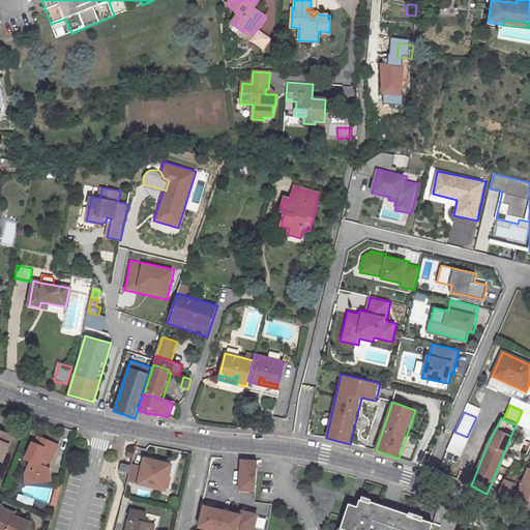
[(0,460),(2,462),(12,436),(0,431),(0,460)]
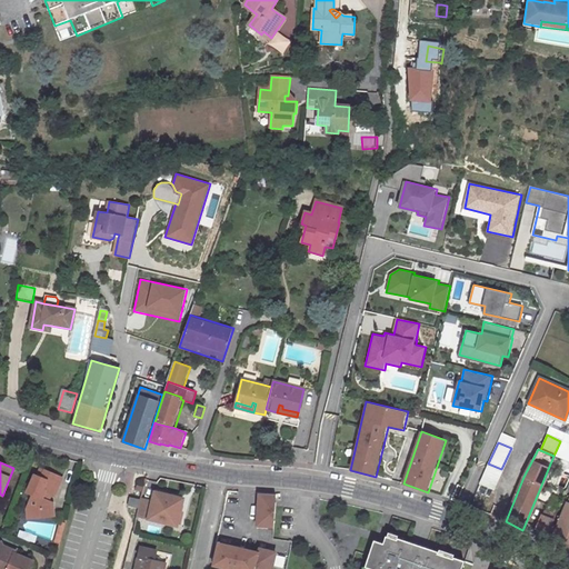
[(488,463),(480,482),(492,489),(501,469),(488,463)]
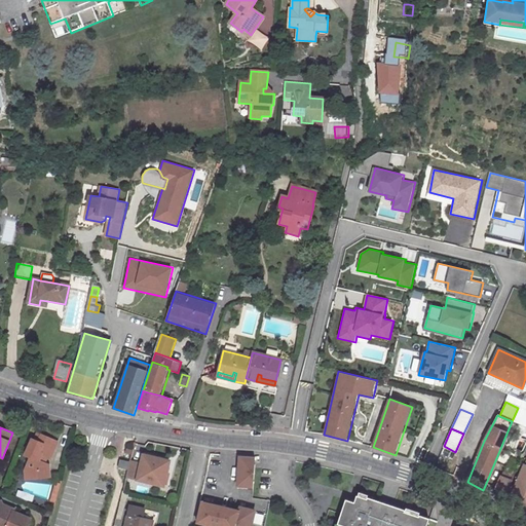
[(45,462),(47,457),(50,458),(59,442),(42,435),(39,442),(34,440),(32,439),(26,455),(31,457),(28,462),(29,470),(31,479),(50,476),(49,463),(45,462)]
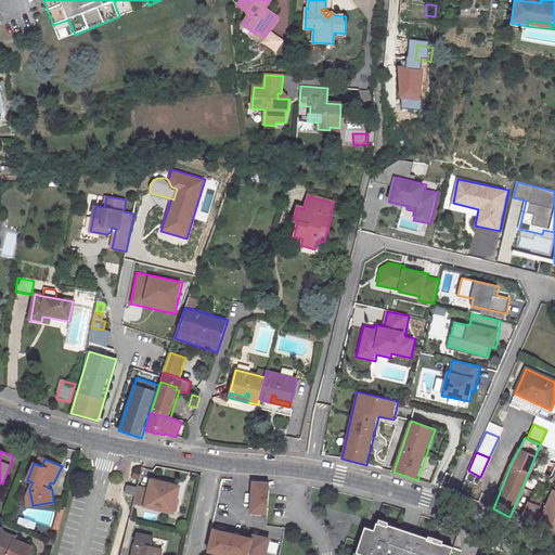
[(267,515),(269,490),(265,490),(265,480),(252,479),(252,489),(255,490),(253,514),(257,514),(267,515)]
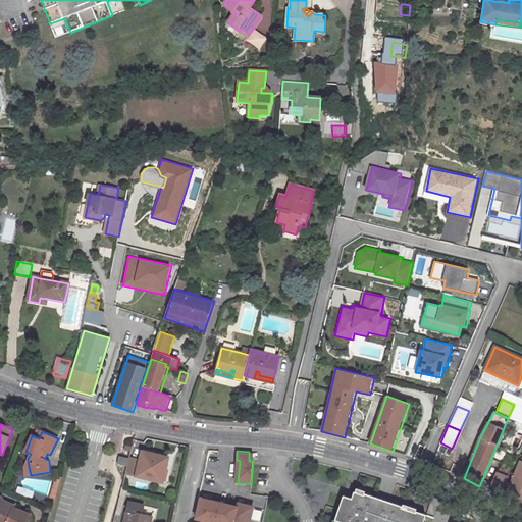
[(142,452),(136,476),(158,481),(161,467),(165,469),(167,458),(142,452)]
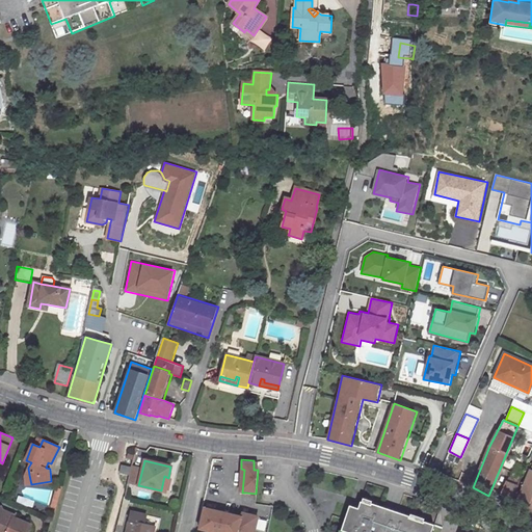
[(131,467),(121,463),(118,472),(129,475),(131,467)]
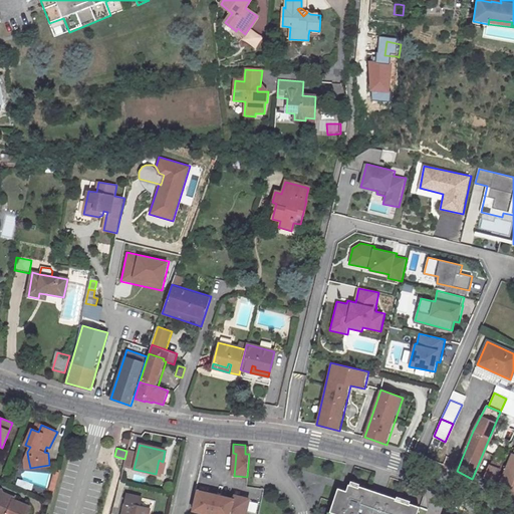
[(513,449),(503,476),(498,474),(493,485),(513,493),(513,449)]
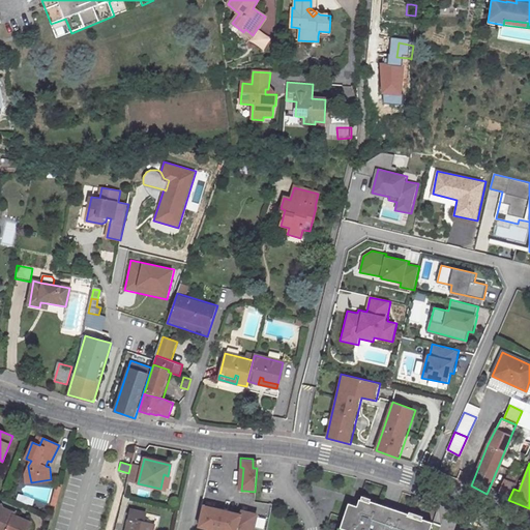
[(133,488),(136,475),(128,473),(125,486),(133,488)]
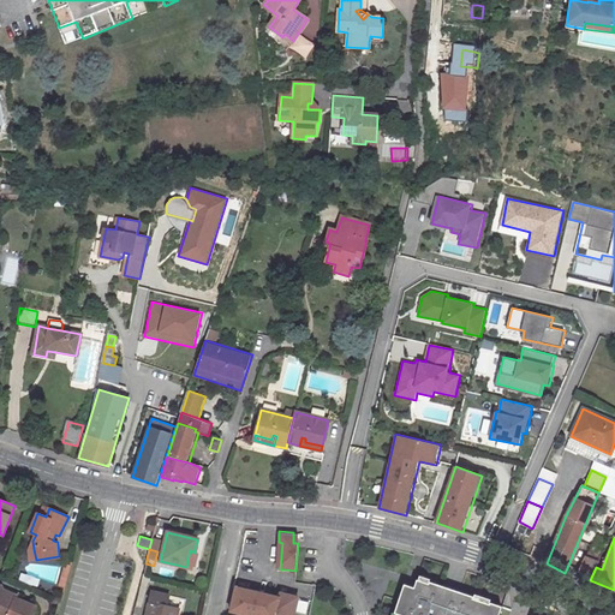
[(587,559),(598,562),(601,557),(590,553),(587,559)]
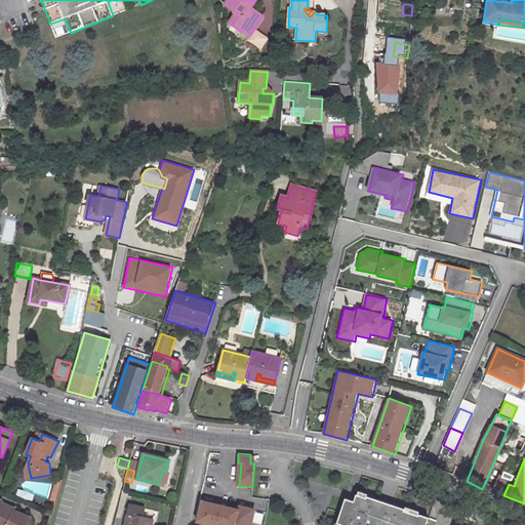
[(499,476),(493,491),(503,495),(509,484),(511,480),(501,477),(499,476)]
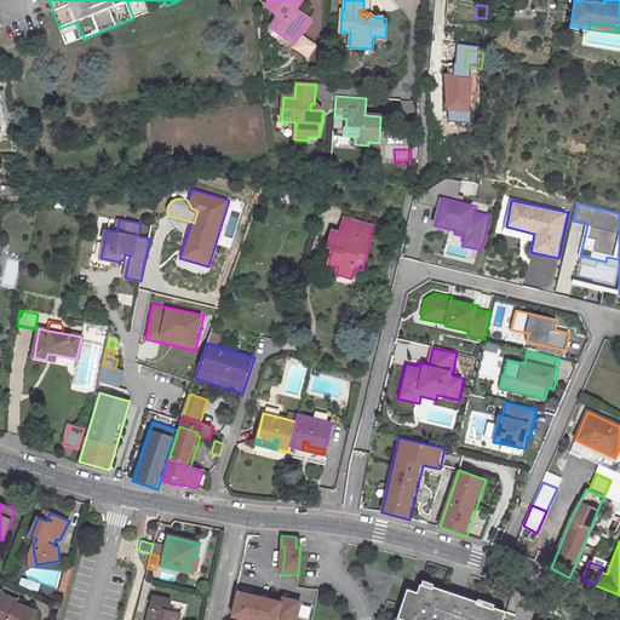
[(503,619),(506,612),(494,608),(494,609),(477,603),(477,602),(459,595),(434,586),(434,589),(422,584),(418,592),(408,589),(399,618),(401,619),(400,619),(503,619)]
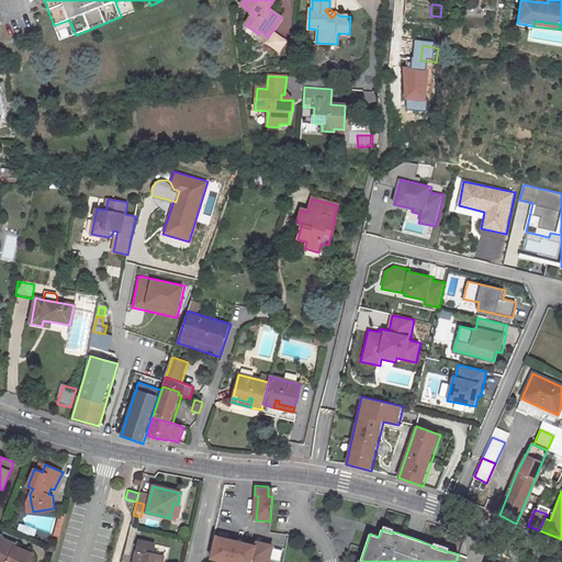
[(0,561),(29,561),(33,554),(14,547),(13,549),(6,547),(3,540),(2,537),(1,536),(0,536),(0,561)]
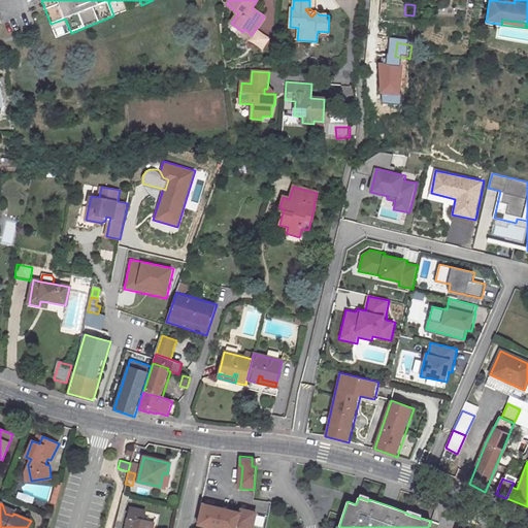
[(235,527),(239,514),(202,504),(197,525),(209,527),(212,527),(235,527)]
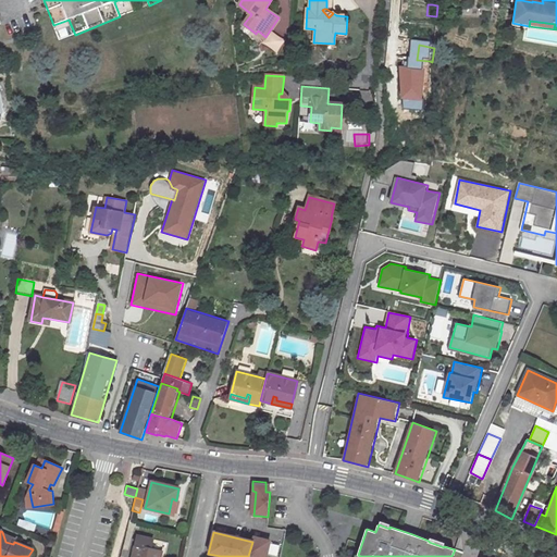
[(14,540),(3,535),(5,542),(13,544),(14,542),(14,540)]
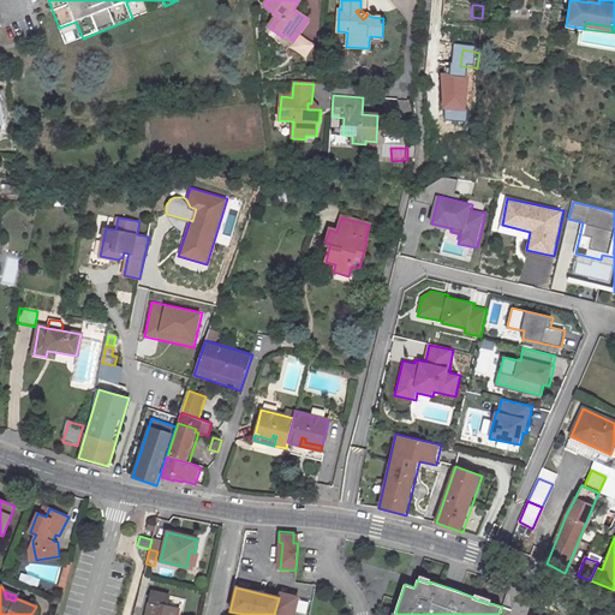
[(153,591),(145,614),(174,614),(177,609),(166,605),(169,595),(153,591)]
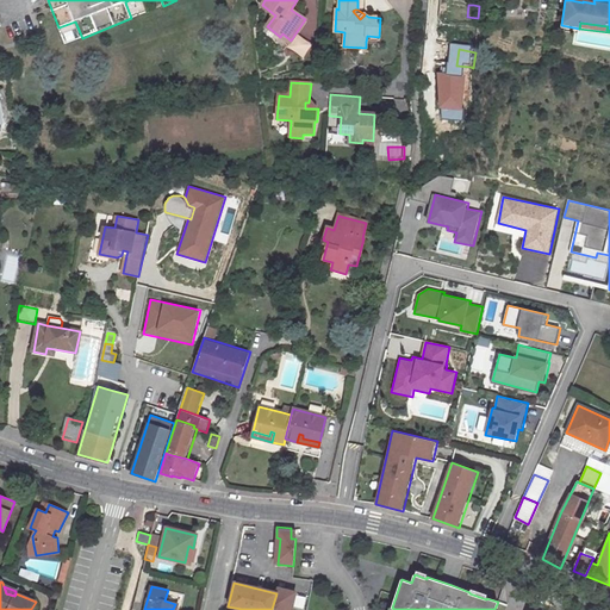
[(470,593),(486,599),(486,598),(487,595),(471,589),(470,592),(470,593)]
